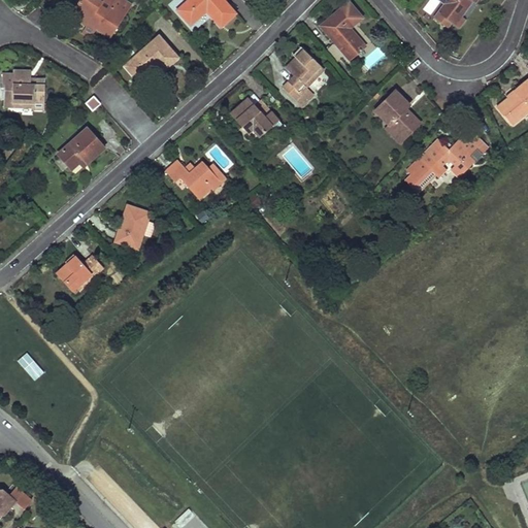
[(102,2),(99,0),(79,0),(72,12),(80,18),(78,21),(87,26),(92,19),(100,24),(97,29),(111,38),(132,5),(124,0),(113,0),(104,15),(97,10),(102,2)]
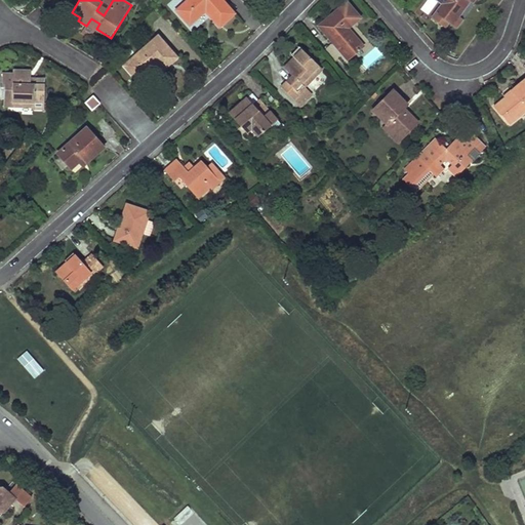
[(113,0),(103,0),(102,2),(96,10),(104,15),(113,0)]
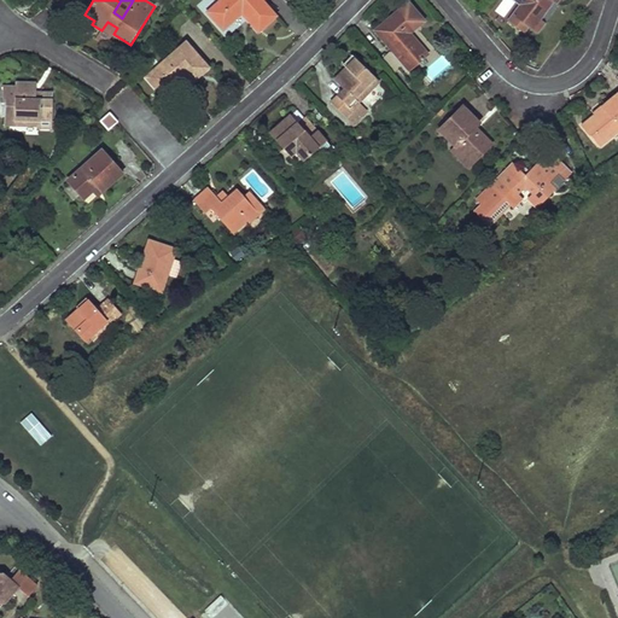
[(277,16),(262,0),(221,0),(208,12),(222,29),(239,16),(238,13),(242,11),(258,30),(266,25),(277,16)]
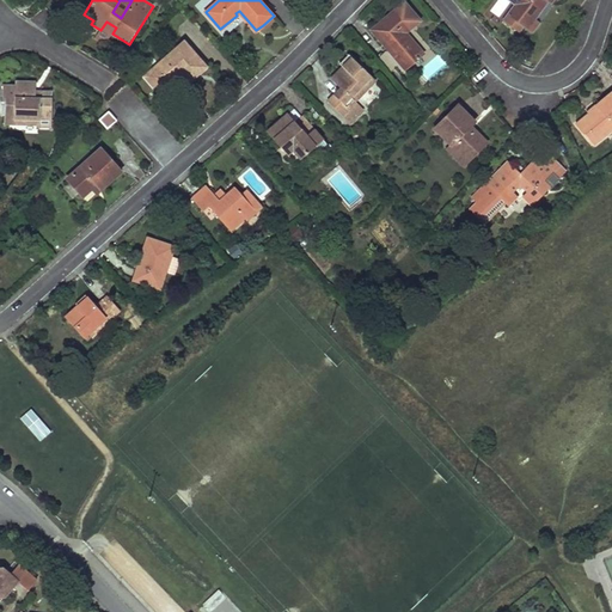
[(552,0),(518,0),(507,16),(518,24),(526,30),(546,2),(550,5),(552,0)]
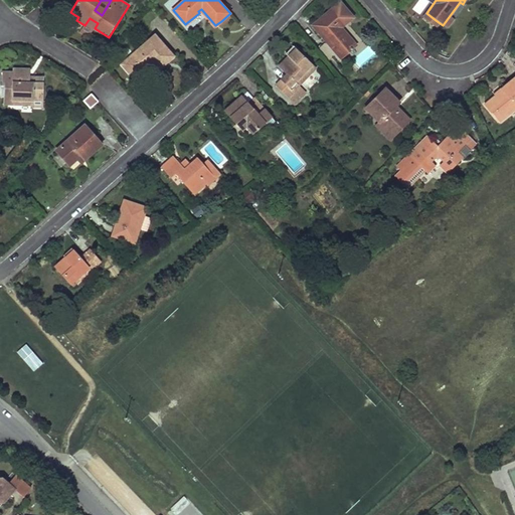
[(324,16),(312,25),(328,44),(324,44),(317,49),(328,62),(337,55),(340,58),(355,45),(343,30),(341,32),(339,29),(344,25),(331,10),(324,16)]
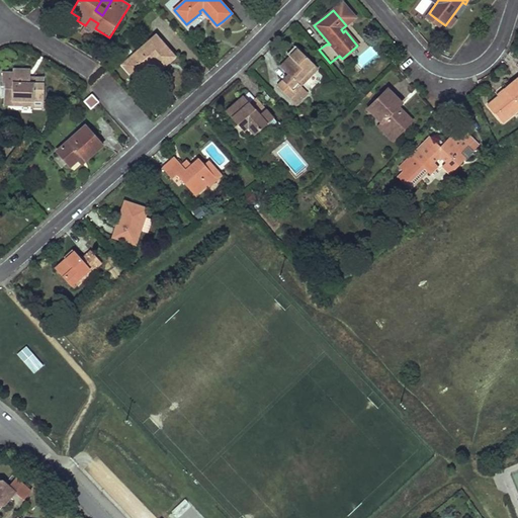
[(98,23),(90,18),(85,25),(80,33),(88,38),(95,28),(98,23)]
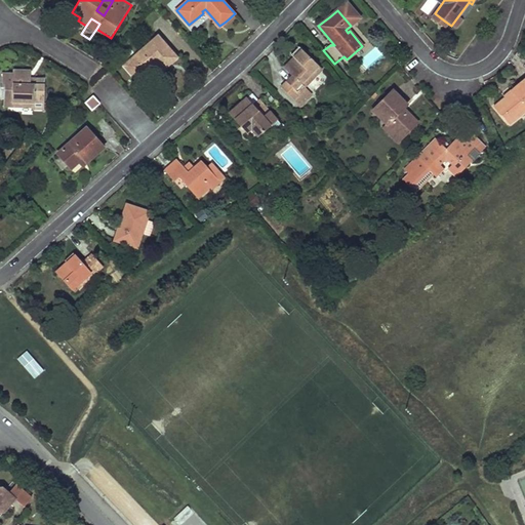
[(171,51),(158,36),(124,65),(137,81),(156,65),(162,71),(168,66),(177,57),(176,56),(171,51)]
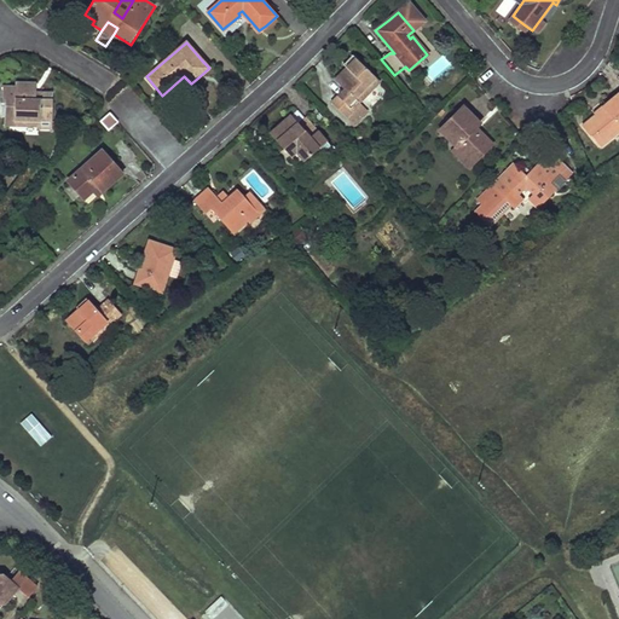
[(356,58),(353,56),(343,65),(346,68),(356,58)]
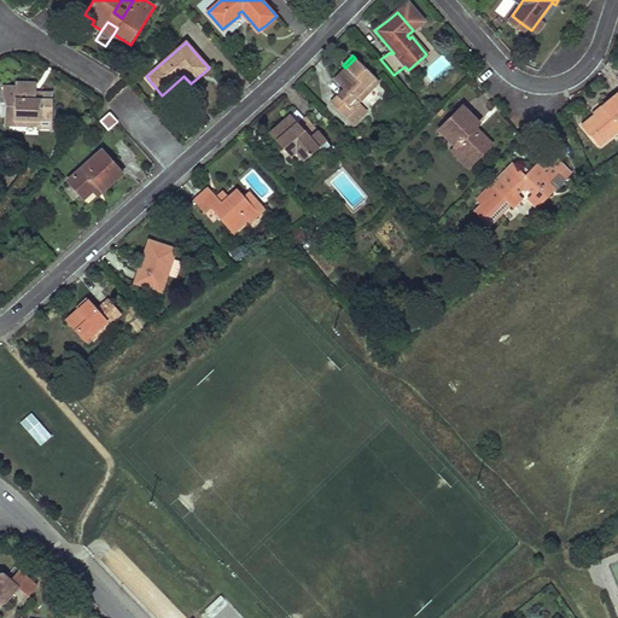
[(345,68),(334,80),(344,89),(331,103),(345,117),(347,116),(359,103),(355,99),(375,77),(355,58),(345,68)]
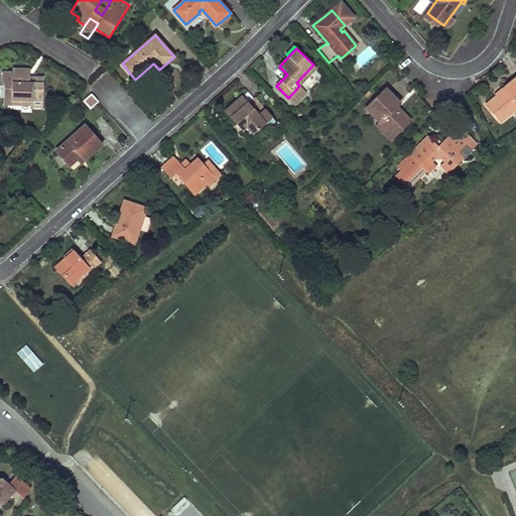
[(316,68),(313,65),(296,83),(299,86),(316,68)]
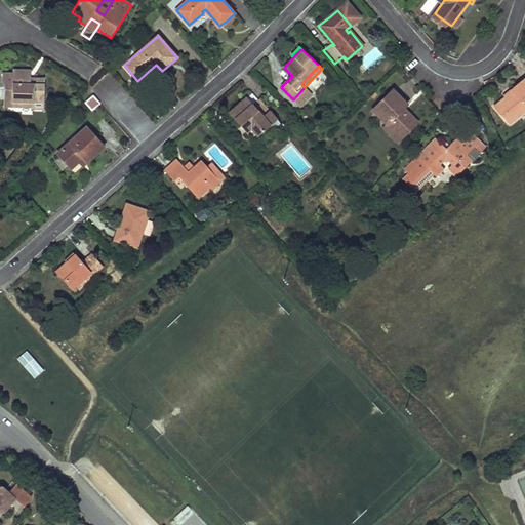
[(30,71),(13,70),(14,74),(3,73),(2,87),(5,87),(4,106),(32,108),(32,103),(43,103),(44,85),(34,84),(34,82),(30,82),(30,77),(30,71)]
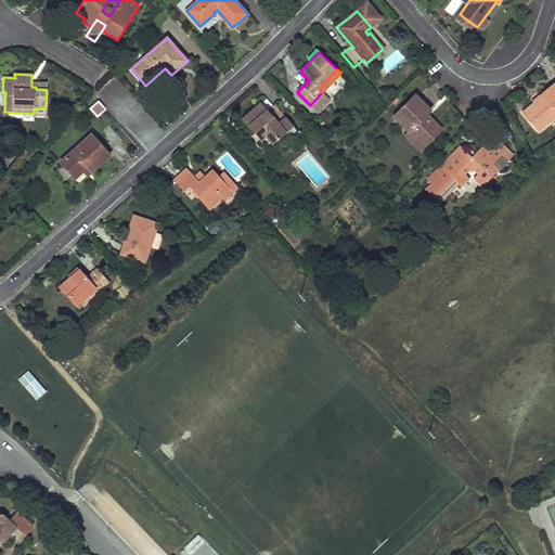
[(554,84),(554,85),(541,95),(542,98),(526,111),(533,119),(530,121),(538,131),(554,116),(554,84)]
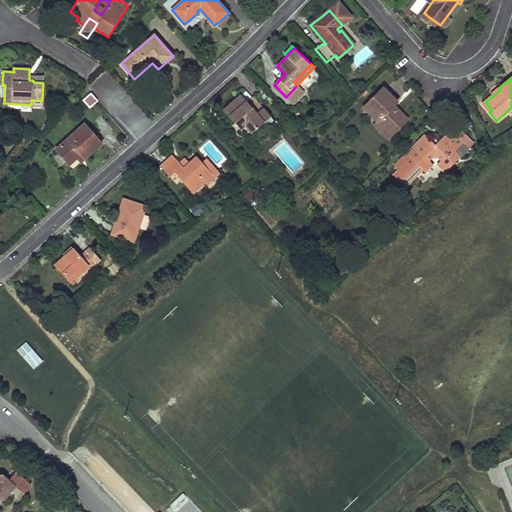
[(294,102),(303,92),(297,85),(287,96),(294,102)]
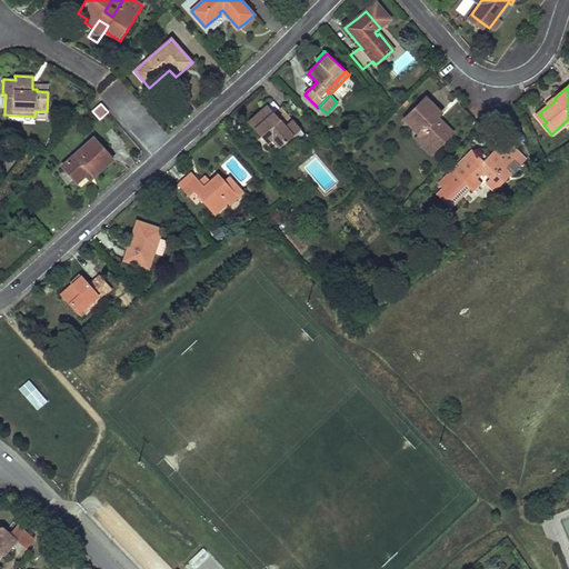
[(426,98),(403,120),(421,137),(436,150),(452,133),(440,121),(437,123),(433,121),(441,113),(426,98)]
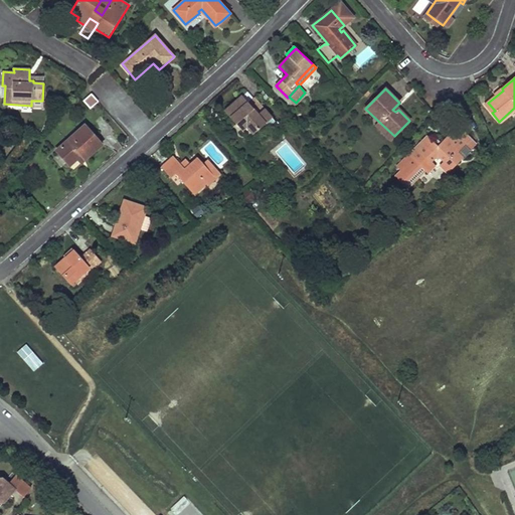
[(98,102),(92,95),(83,101),(91,109),(98,102)]
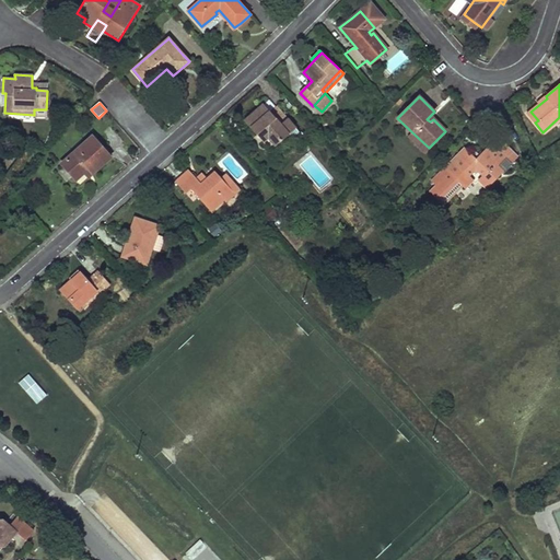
[(253,113),(244,120),(256,135),(261,130),(268,138),(275,146),(289,133),(271,114),(263,104),(253,113)]
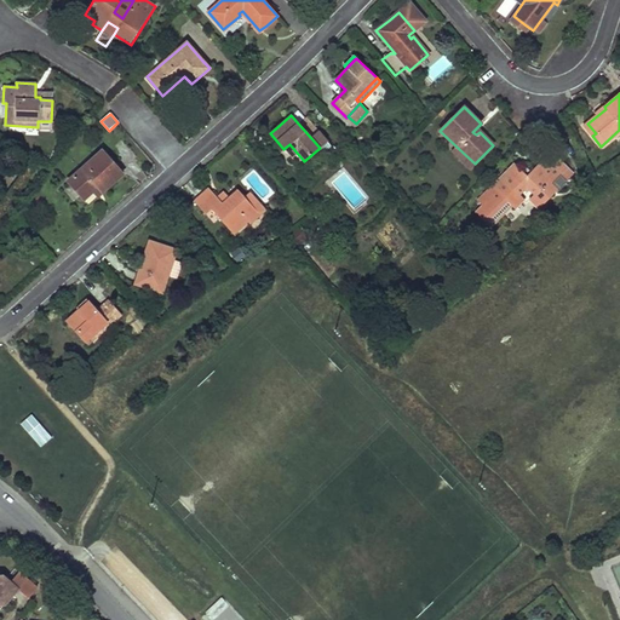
[(308,120),(300,126),(320,148),(327,141),(308,120)]
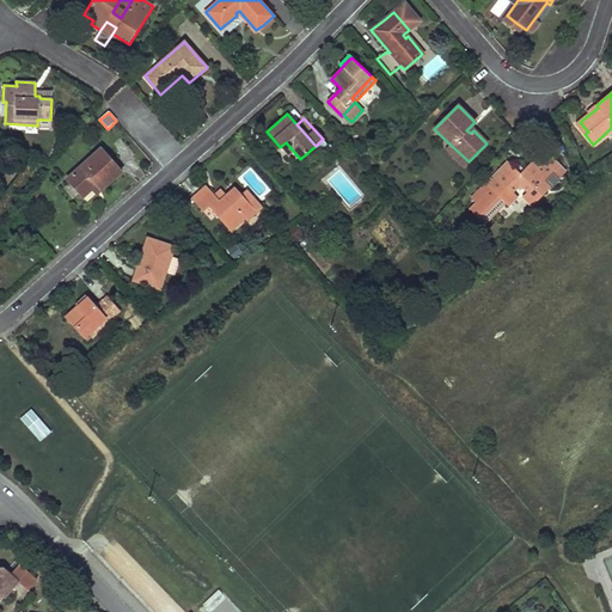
[(50,120),(37,120),(37,126),(37,129),(50,129),(50,120)]
